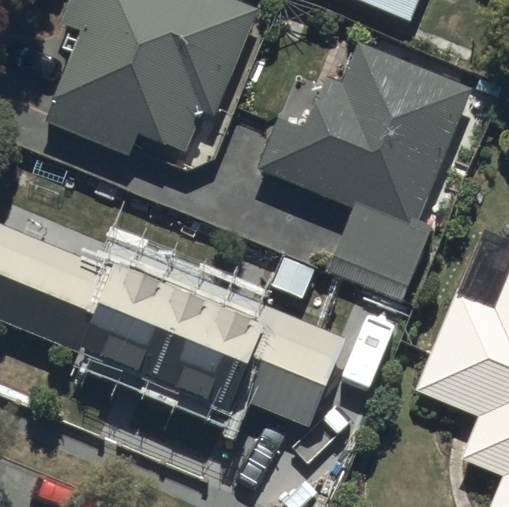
[(256,9),(234,0),(70,0),(62,21),(83,29),(45,120),(132,156),(142,134),(187,153),(193,140),(214,149),(225,124),(211,119),(256,9)]
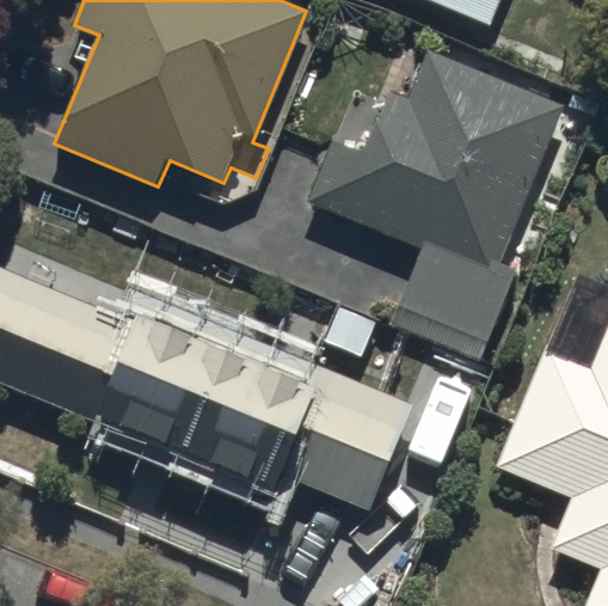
[(433,0),(489,23),(498,0),(433,0)]
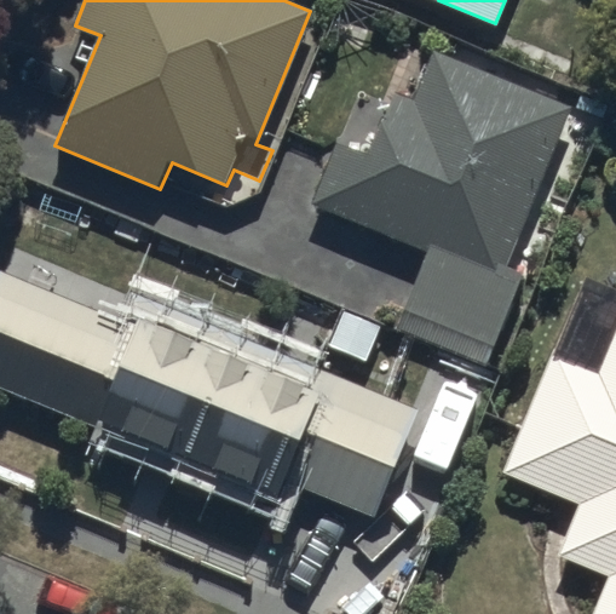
[(315,210),(426,252),(397,330),(487,365),(522,273),(505,267),(566,105),(433,53),(415,102),(390,92),(367,153),(340,143),(315,210)]
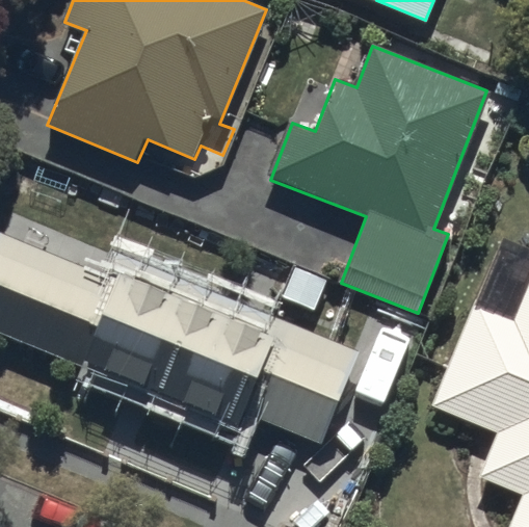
[(0,230),(0,330),(238,427),(244,413),(319,444),(356,351),(112,252),(104,273),(0,230)]
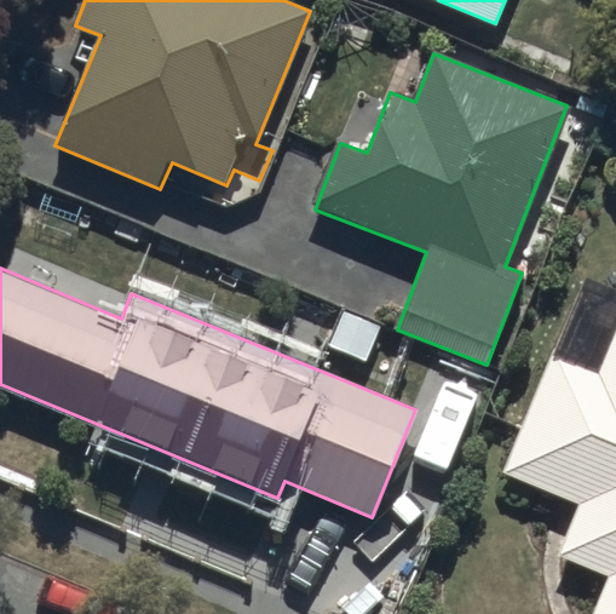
[(615,321),(598,366),(554,349),(504,472),(581,504),(559,556),(609,577),(593,613),(615,613),(615,321)]
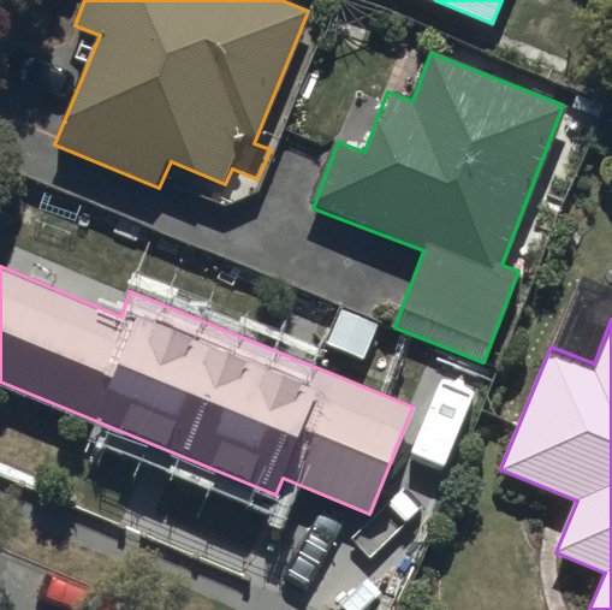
All buildings are outlined.
